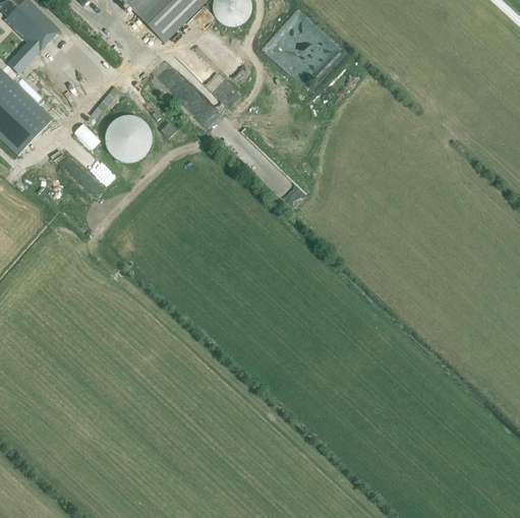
[(0,0),(0,8),(7,15),(3,19),(25,41),(0,66),(0,138),(16,155),(51,118),(11,80),(59,31),(26,0),(0,0)]
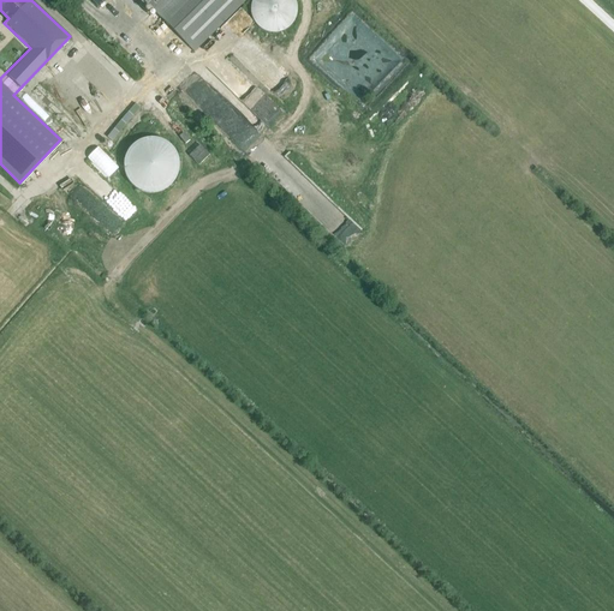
[(144,0),(192,48),(242,0),(144,0)]
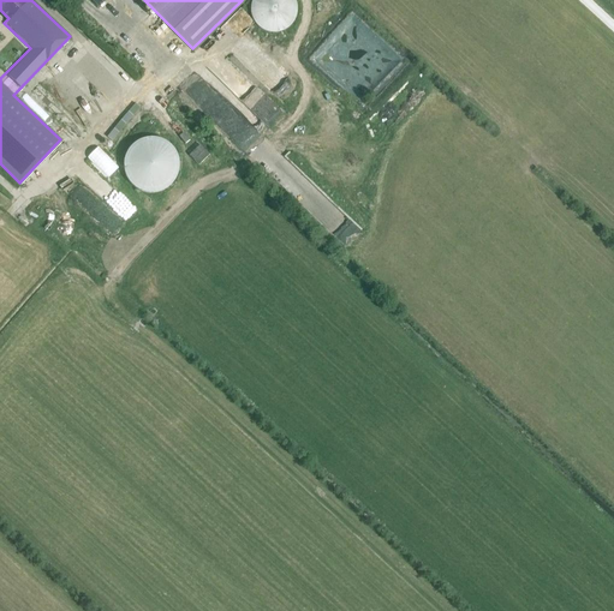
[(250,0),(250,4),(250,10),(251,17),(256,23),(262,28),(269,31),(276,31),(282,29),(288,27),(293,22),(297,16),(298,9),(298,1),(297,0),(250,0)]
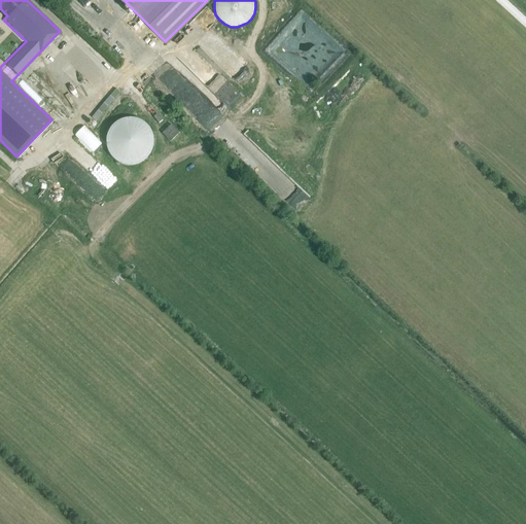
[(283,55),(289,45),(299,58),(306,53),(300,61),(306,69),(320,79),(314,72),(325,64),(327,62),(329,60),(329,59),(343,49),(344,48),(336,38),(326,44),(319,39),(329,32),(296,9),(278,37),(283,43),(278,47),(276,44),(273,48),(283,55)]
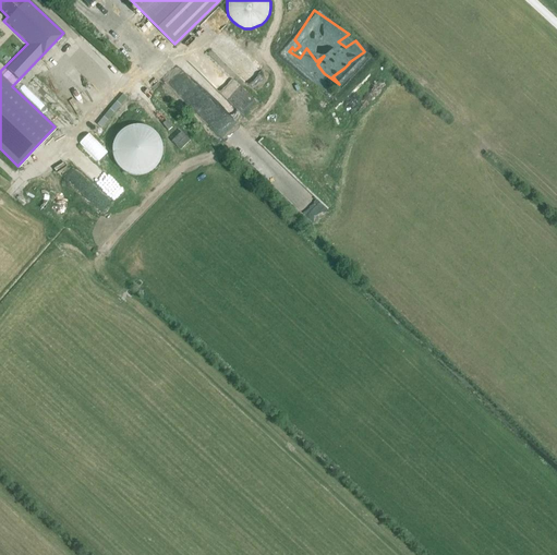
[(65,77),(71,89),(76,86),(71,75),(65,77)]
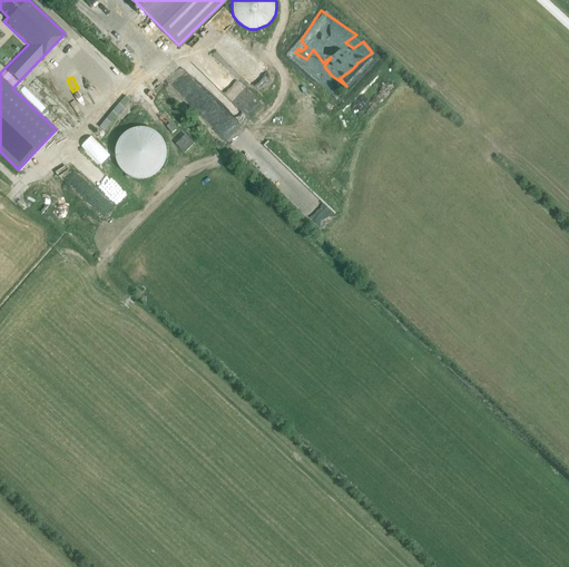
[(156,132),(150,128),(143,126),(138,126),(133,128),(126,132),(121,136),(119,142),(117,148),(116,154),(118,159),(119,164),(123,168),(128,172),(134,175),(140,176),(146,175),(151,174),(156,172),(162,166),(164,160),(166,155),(166,147),(164,142),(162,136),(156,132)]
